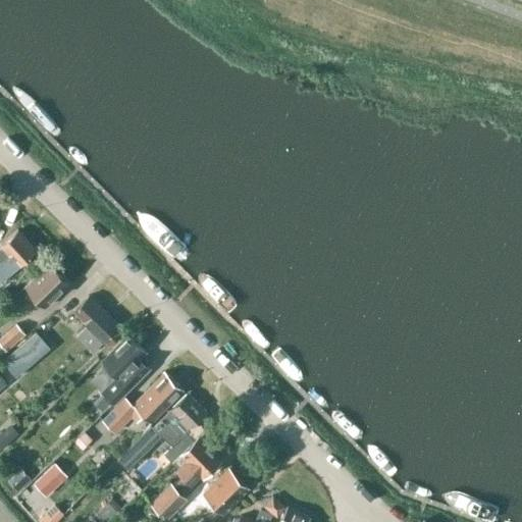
[(0,262),(0,279),(2,282),(37,250),(16,229),(0,244),(0,245),(1,247),(0,248),(0,259),(1,261),(0,262)]
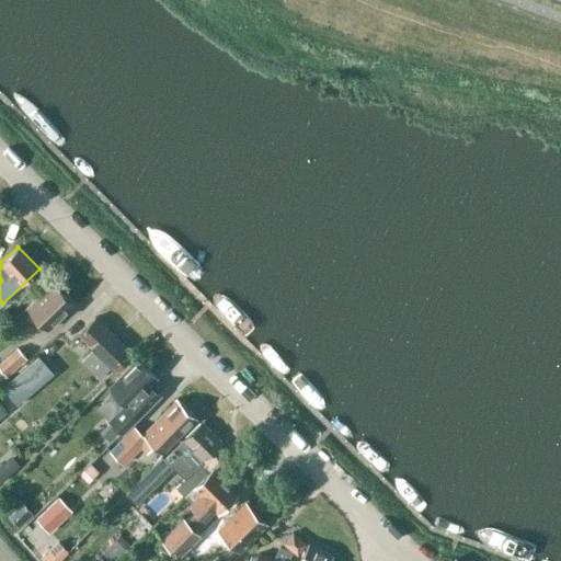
[(76,304),(69,297),(54,281),(26,307),(47,328),(57,318),(58,320),(76,304)]
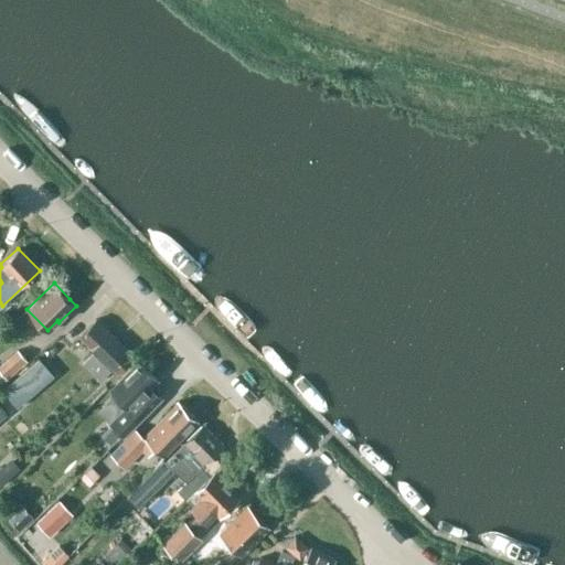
[(117,374),(134,356),(96,320),(87,327),(78,336),(94,351),(81,363),(99,381),(112,369),(117,374)]
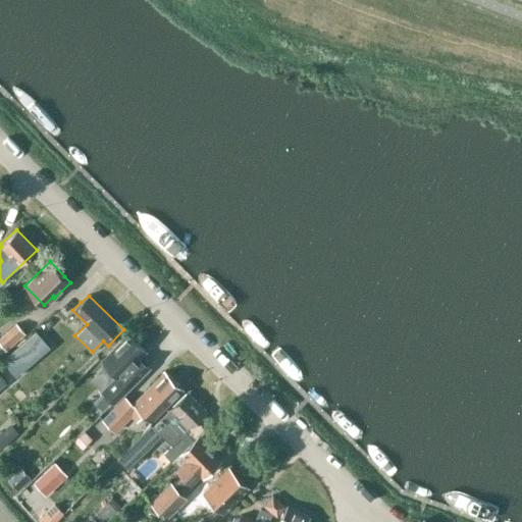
[(16,322),(0,335),(0,342),(6,350),(25,333),(16,322)]
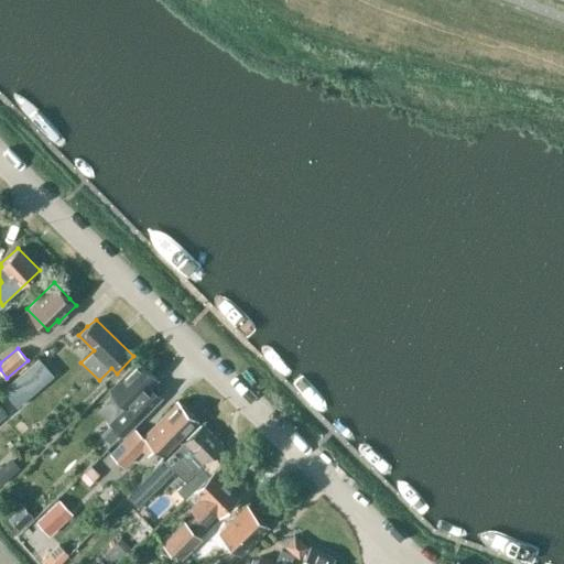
[(1,389),(18,407),(23,401),(55,373),(40,356),(1,389)]
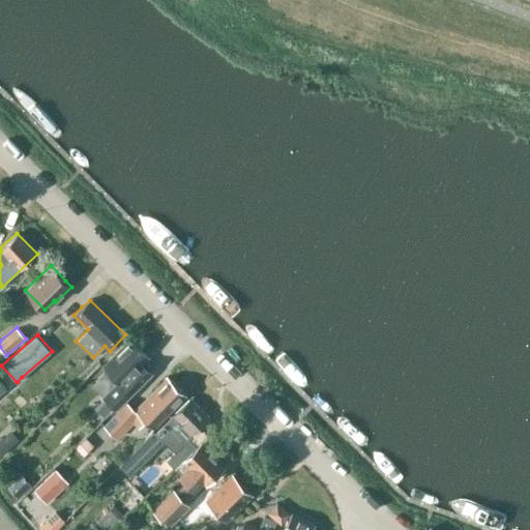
[(111,355),(102,363),(106,365),(104,369),(104,373),(116,385),(115,387),(105,396),(106,398),(114,407),(115,408),(121,402),(125,398),(139,384),(130,377),(144,363),(148,359),(128,339),(120,347),(111,355)]
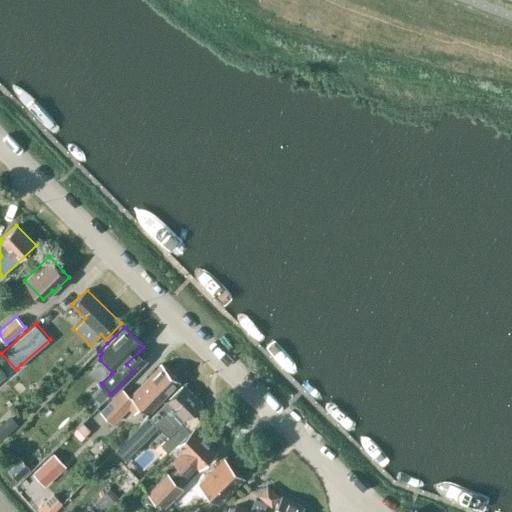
[(160,401),(179,381),(161,364),(145,380),(145,381),(130,396),(122,388),(100,411),(113,424),(130,407),(135,411),(140,406),(148,413),(160,401)]
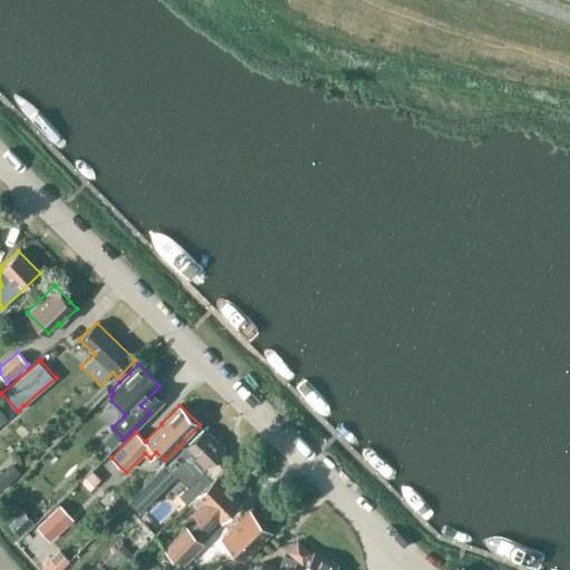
[(114,428),(102,439),(111,449),(123,438),(114,428)]
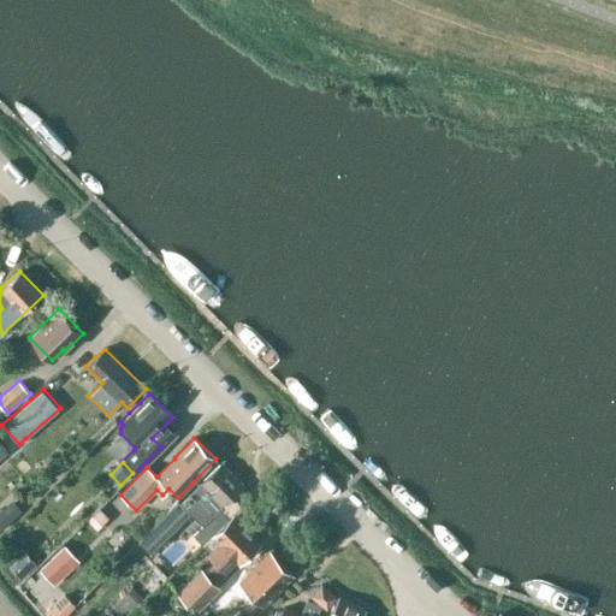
[(220,462),(179,503),(202,526),(193,534),(202,545),(225,523),(215,514),(244,486),(220,462)]
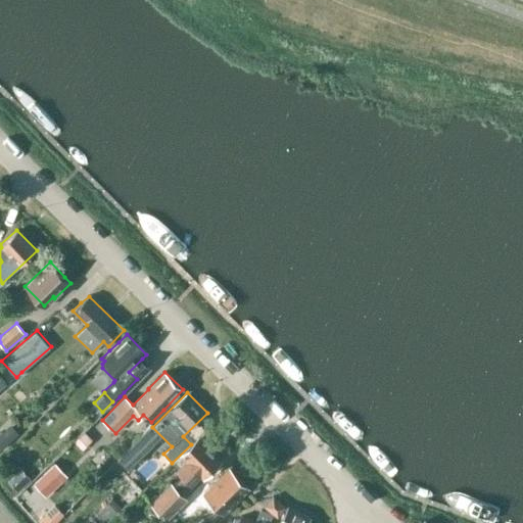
[(171,482),(150,503),(167,520),(187,501),(187,497),(182,492),(190,483),(192,484),(201,475),(203,477),(222,459),(212,450),(221,442),(207,428),(191,444),(172,463),(177,467),(175,469),(184,477),(175,486),(171,482)]
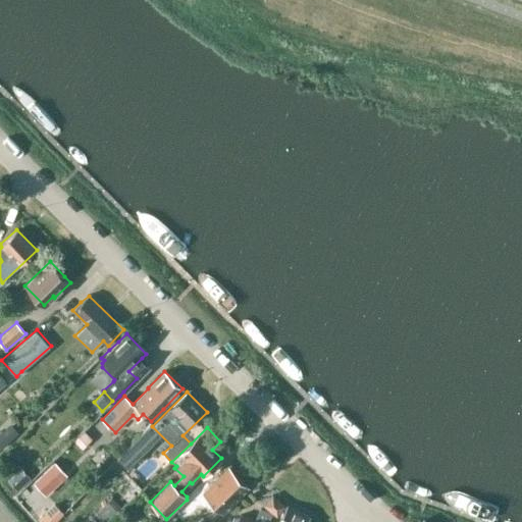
[(2,431),(0,432),(0,447),(1,449),(10,440),(2,431)]
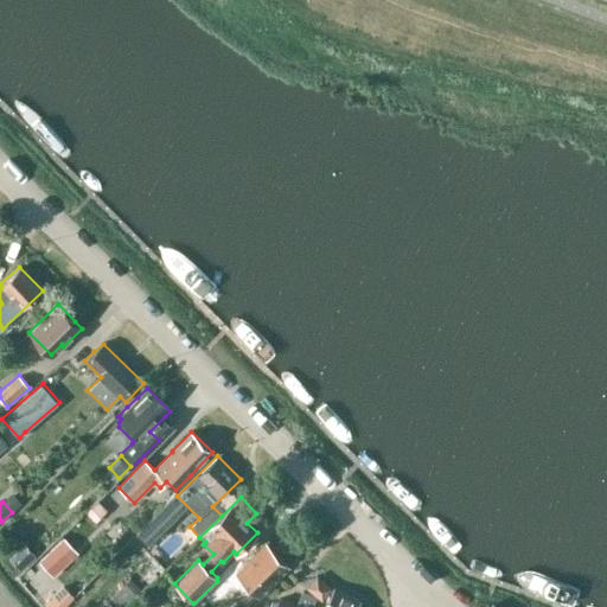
[(97,502),(85,512),(91,518),(103,506),(97,502)]
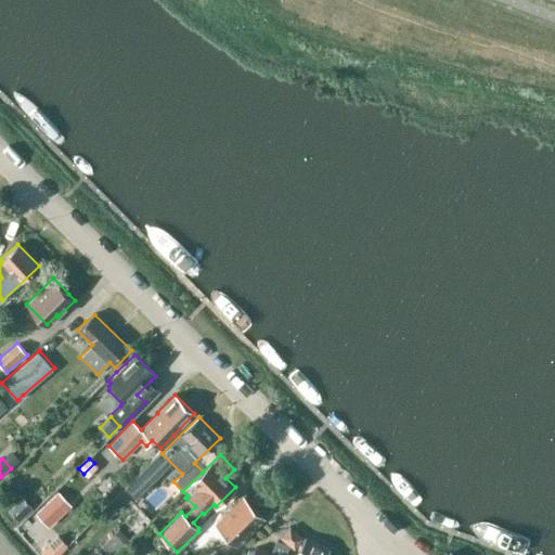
[(152,461),(127,486),(137,494),(160,470),(152,461)]
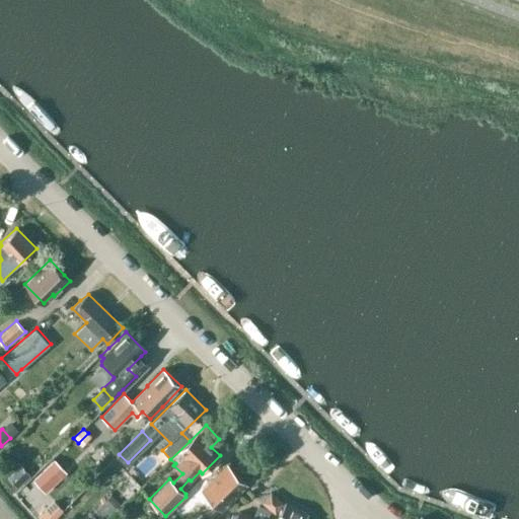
[(32,483),(45,495),(65,474),(53,462),(32,483)]
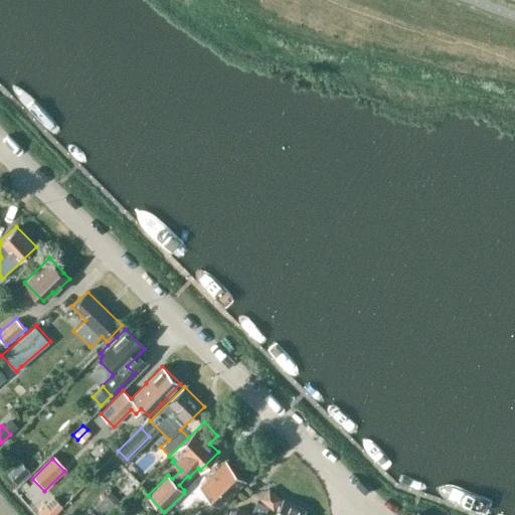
[(199,485),(219,506),(244,480),(225,460),(201,483),(199,485)]
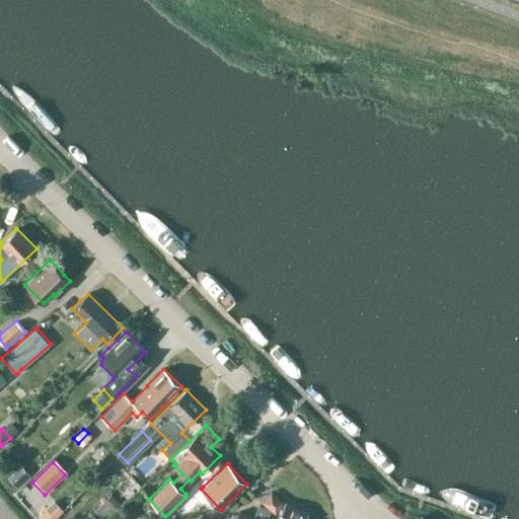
[(10,480),(19,489),(30,477),(22,468),(10,480)]
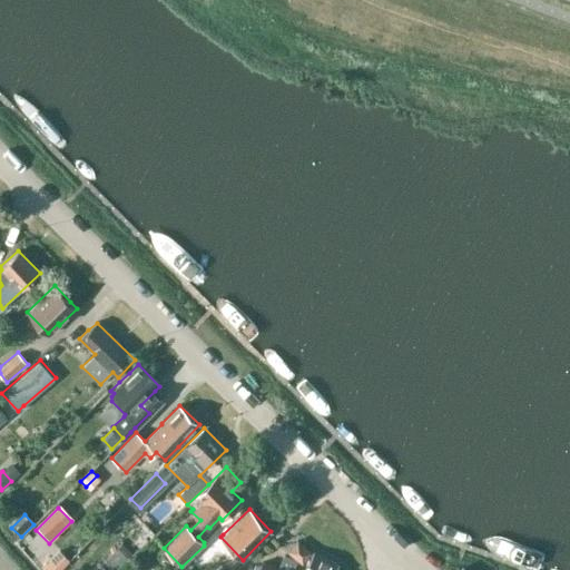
[(204,546),(209,550),(213,553),(222,546),(212,536),(204,546)]
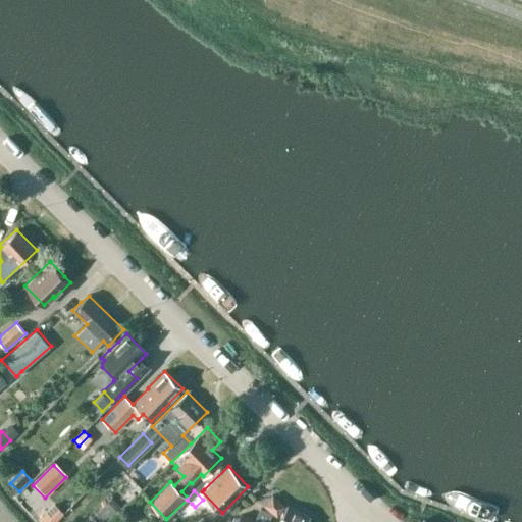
[(107,521),(117,511),(107,501),(97,511),(107,521)]
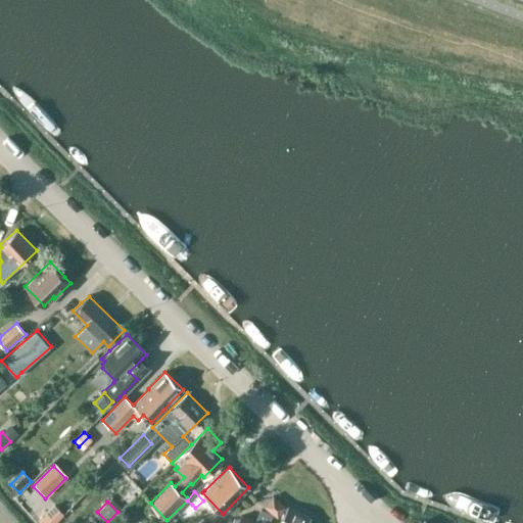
[(307,522),(311,518),(287,506),(278,522),(307,522)]
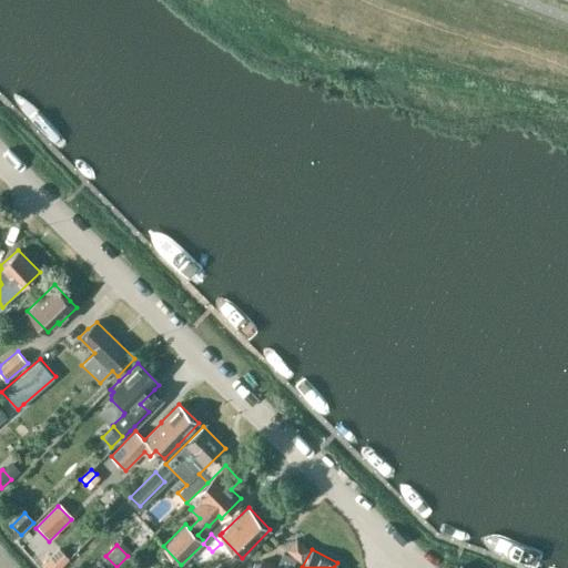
[(59,550),(51,558),(60,567),(62,567),(70,561),(59,550)]
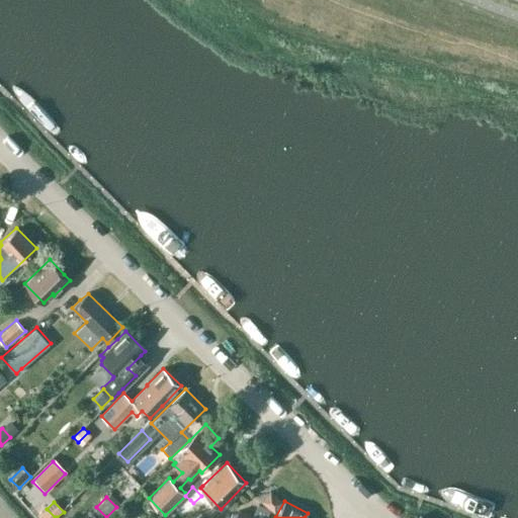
[(266,517),(270,509),(260,505),(255,517),(240,510),(236,517),(266,517)]
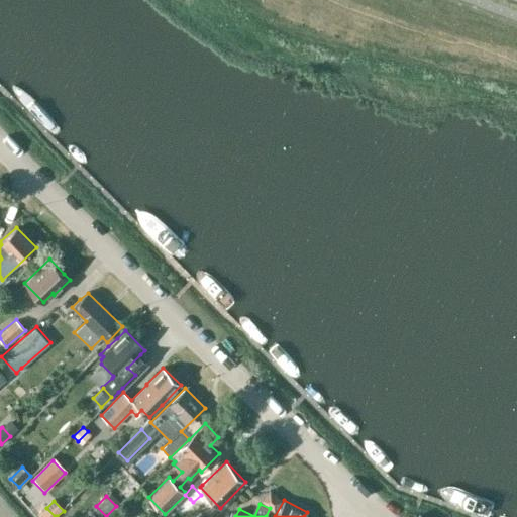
All buildings are outlined.
